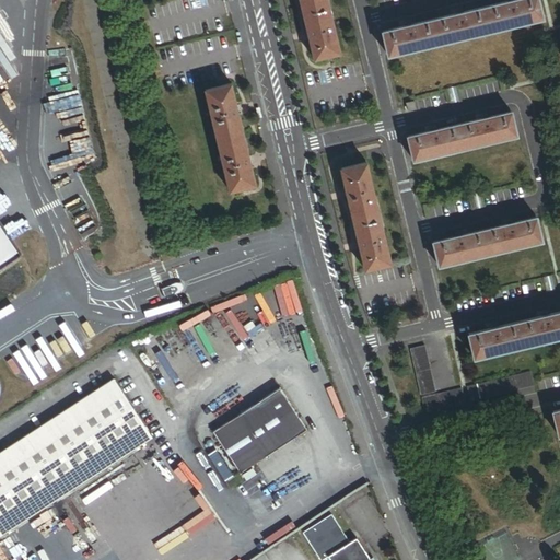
[(340,54),(327,0),(301,0),(315,59),(340,54)]
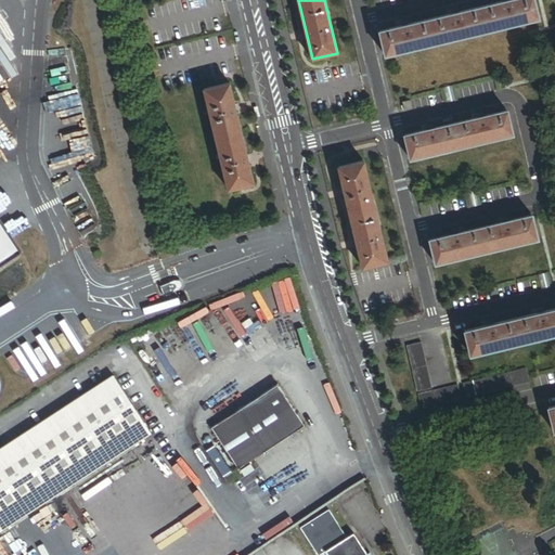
[(511,0),(379,31),(385,55),(538,18),(533,0),(511,0)]
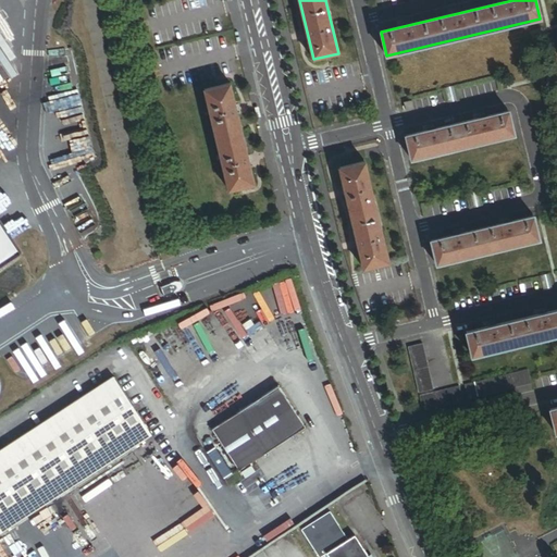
[(205,89),(230,189),(255,184),(230,83),(205,89)]
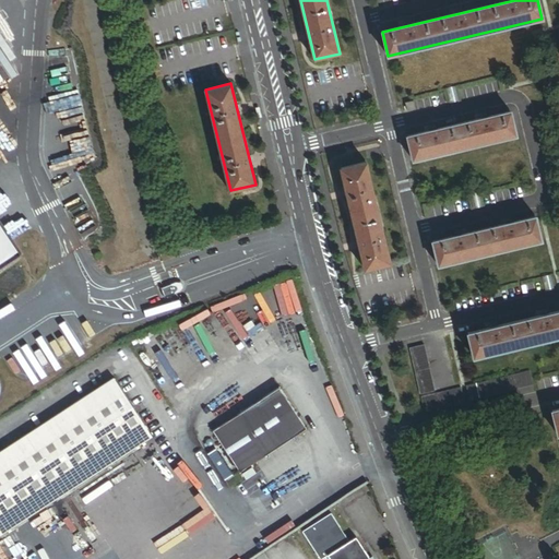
[(415,106),(413,98),(405,100),(407,108),(415,106)]
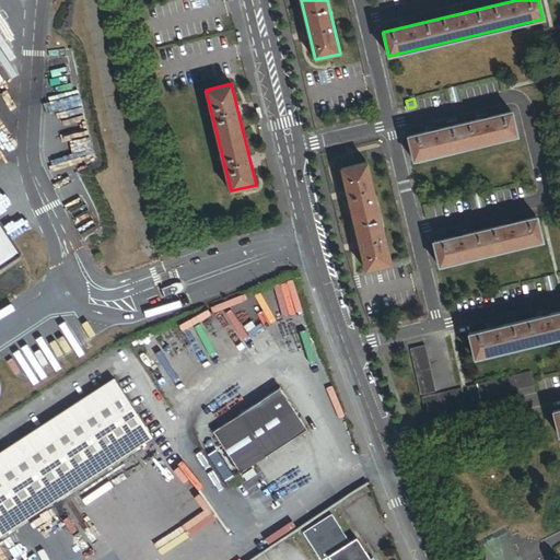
[(408,137),(413,160),(517,136),(511,112),(408,137)]
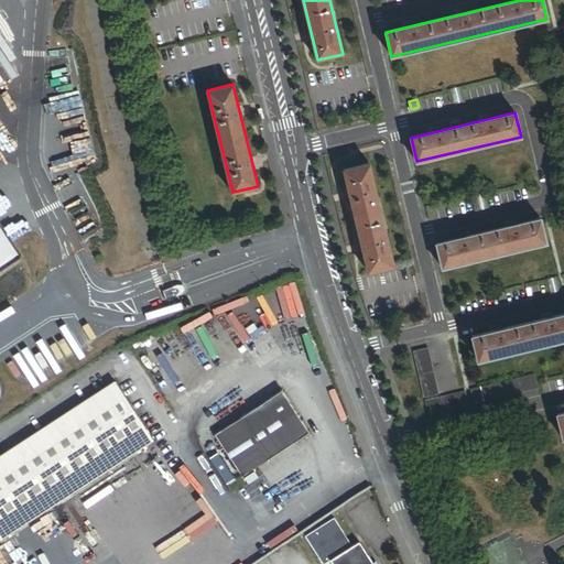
[(393,266),(369,164),(344,170),(368,271),(393,266)]
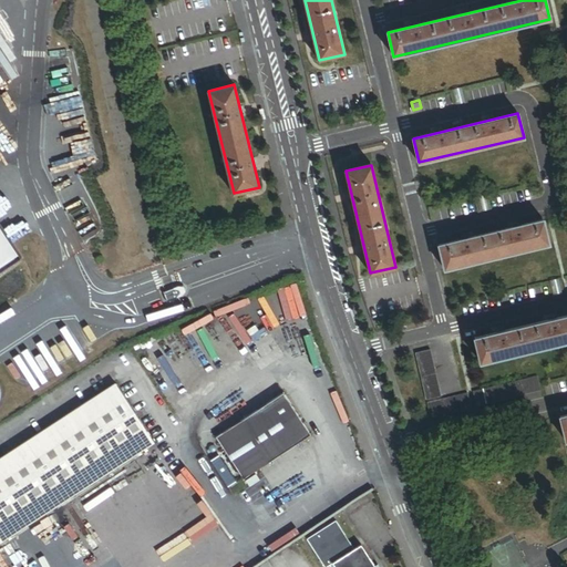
[(549,245),(544,220),(440,245),(445,269),(549,245)]
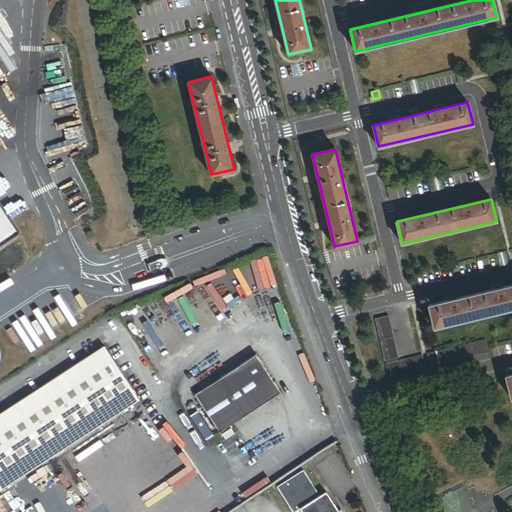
[(162,258),(149,263),(152,271),(164,267),(168,262),(166,258),(162,258)]
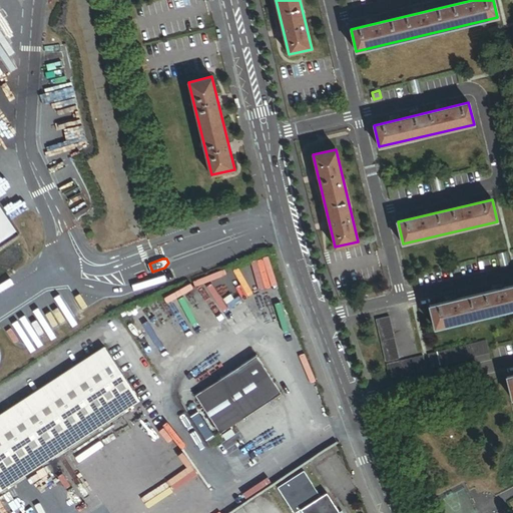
[(512,286),(430,306),(435,328),(512,308),(512,286)]
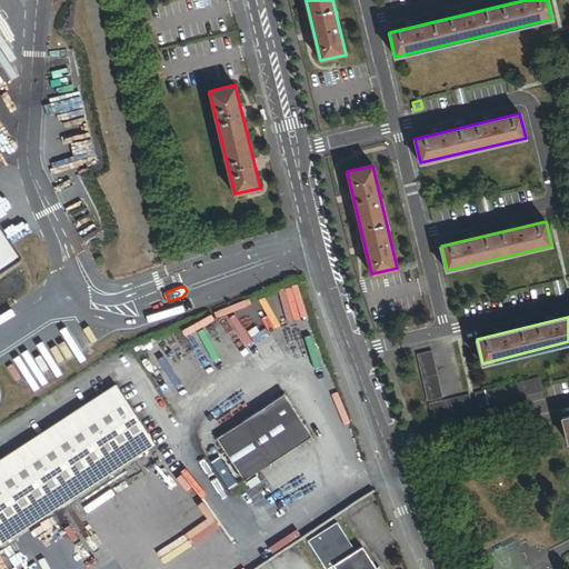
[(446,397),(435,349),(420,352),(431,400),(446,397)]
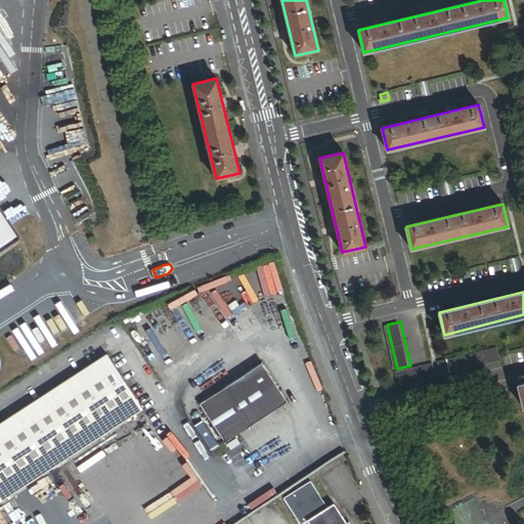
[(503,360),(499,347),(440,360),(443,374),(503,360)]
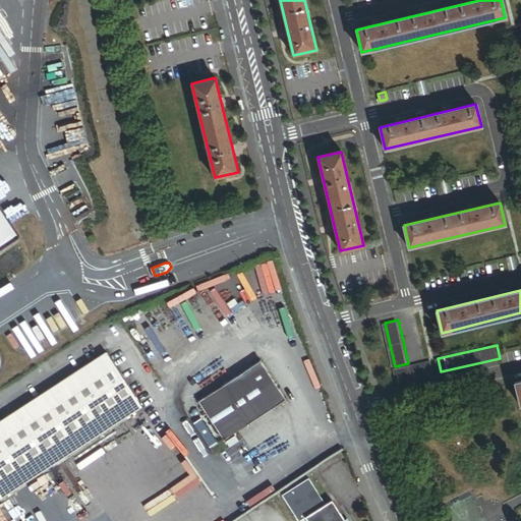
[(0,421),(0,464),(127,382),(108,352),(0,421)]
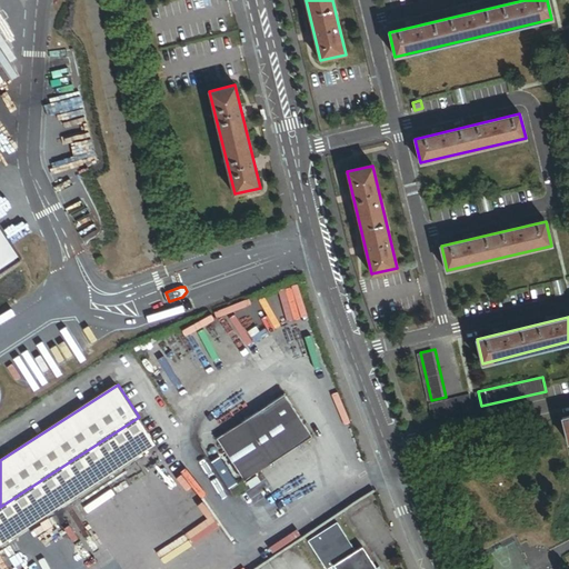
[(245,480),(312,437),(285,393),(217,438),(245,480)]
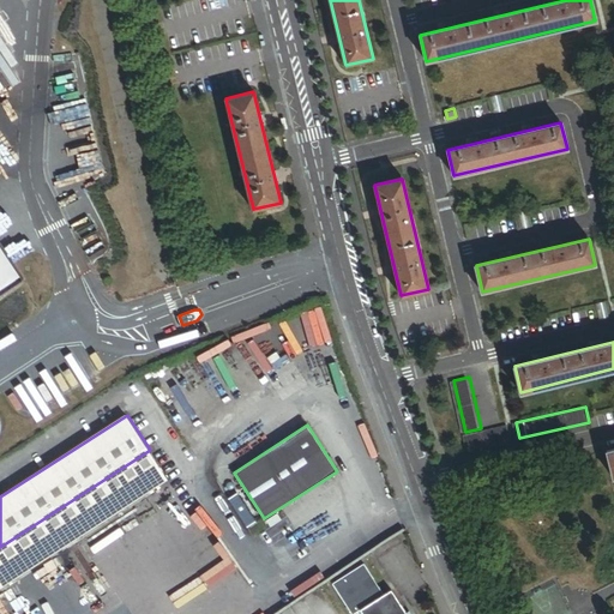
[(512,440),(509,425),(467,434),(470,450),(512,440)]
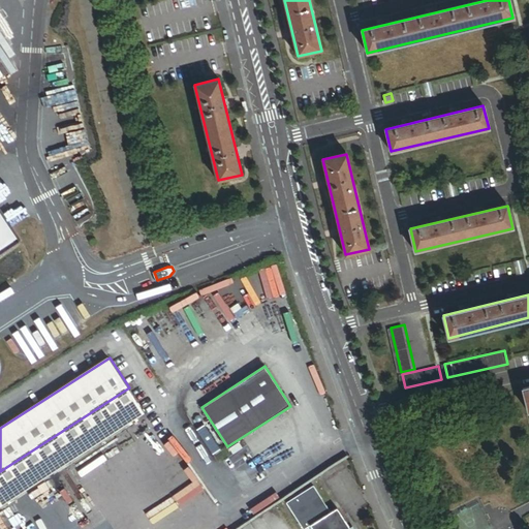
[(129,387),(0,471),(0,504),(1,506),(146,412),(129,387)]
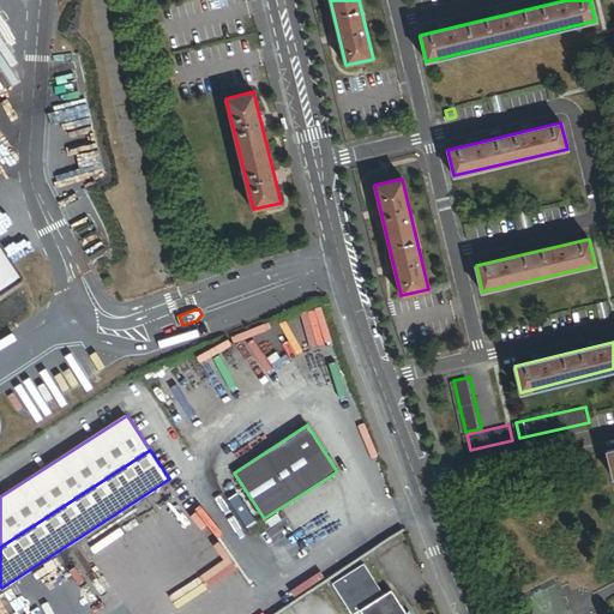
[(238,500),(228,485),(222,489),(232,504),(238,500)]
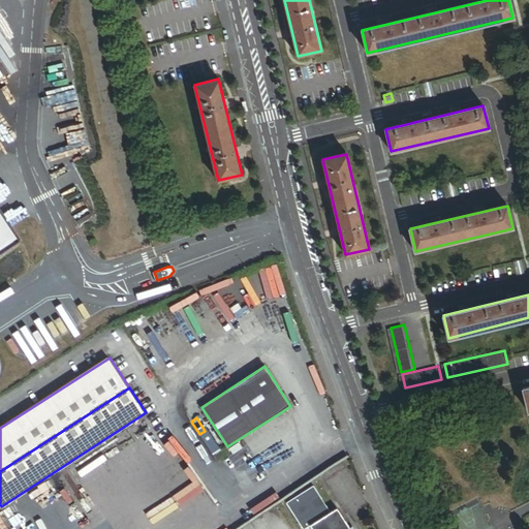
[(304,528),(309,526),(330,512),(311,486),(285,502),(301,528),(304,528)]
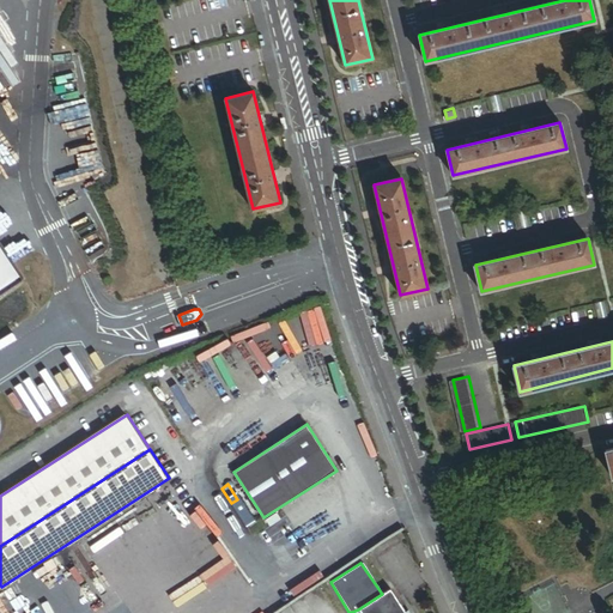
[(390,589),(382,594),(358,610),(360,612),(406,612),(390,589)]
